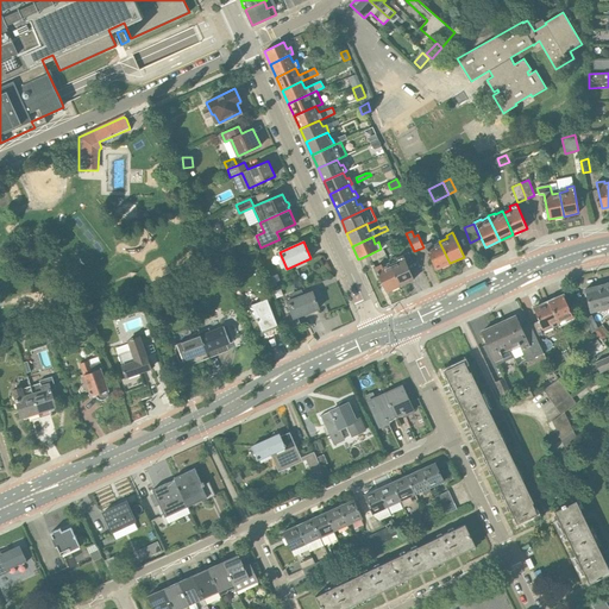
[(450,263),(439,242),(432,245),(431,242),(425,245),(435,270),(450,263)]
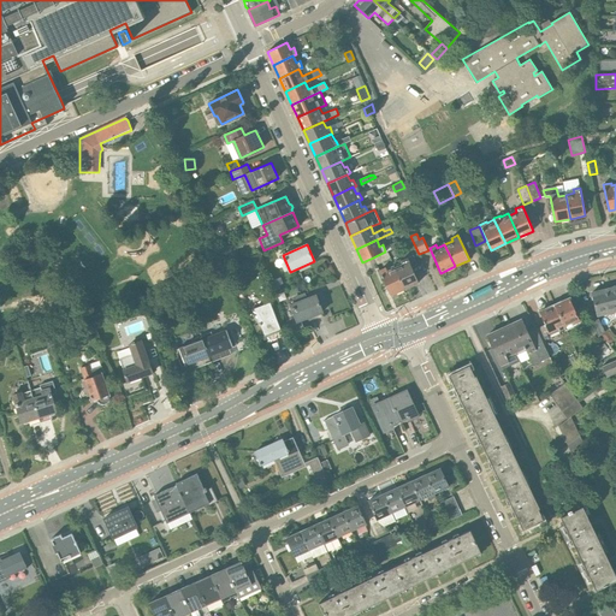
[(385,252),(373,258),(377,265),(390,259),(386,250),(385,252)]
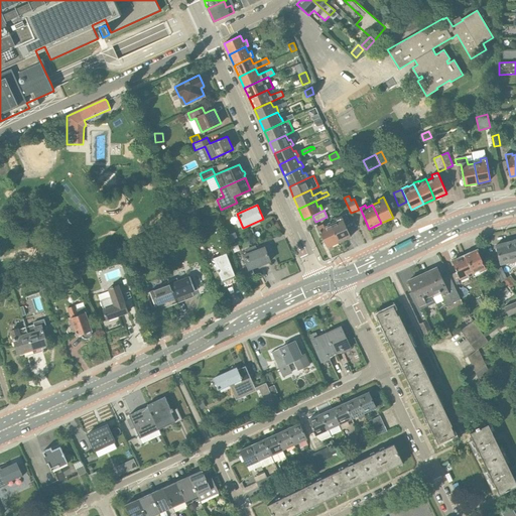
[(331,224),(339,242),(351,237),(348,229),(355,226),(353,221),(350,222),(346,214),(342,216),(336,219),(337,221),(331,224)]
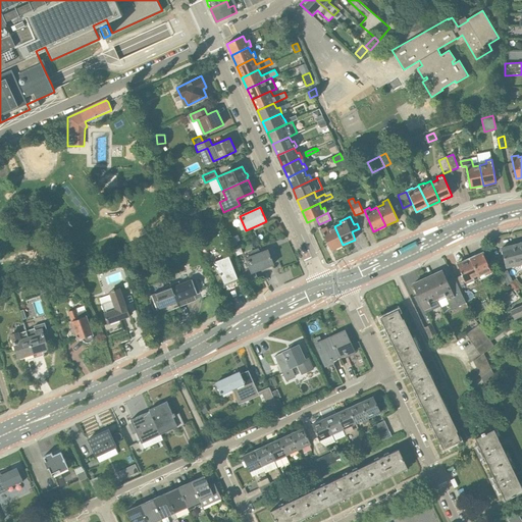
[(185,226),(178,228),(179,232),(181,236),(188,233),(186,229),(185,226)]
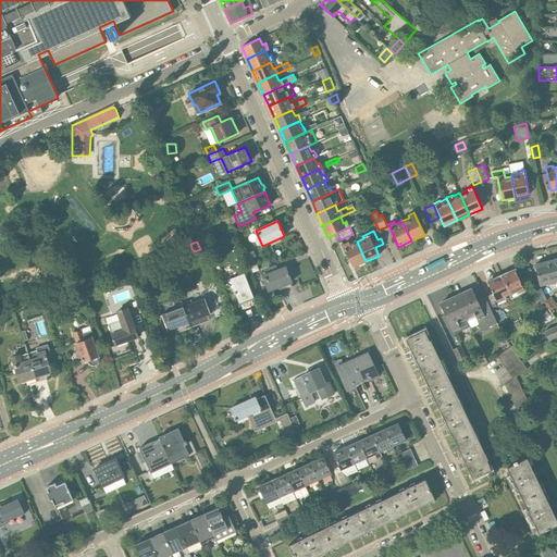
[(366,261),(357,242),(350,245),(349,242),(343,245),(353,268),(366,261)]
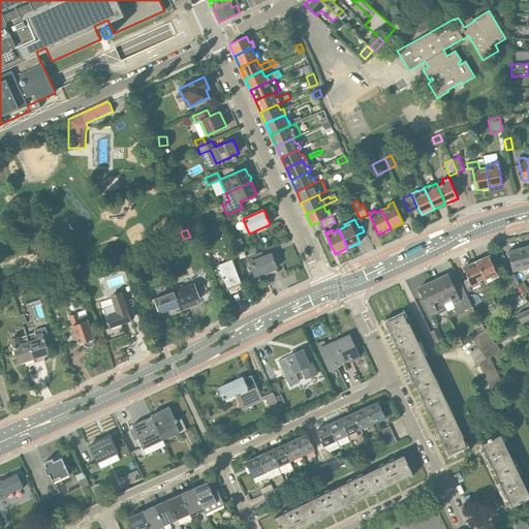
[(528,246),(507,251),(511,271),(528,266),(528,246)]
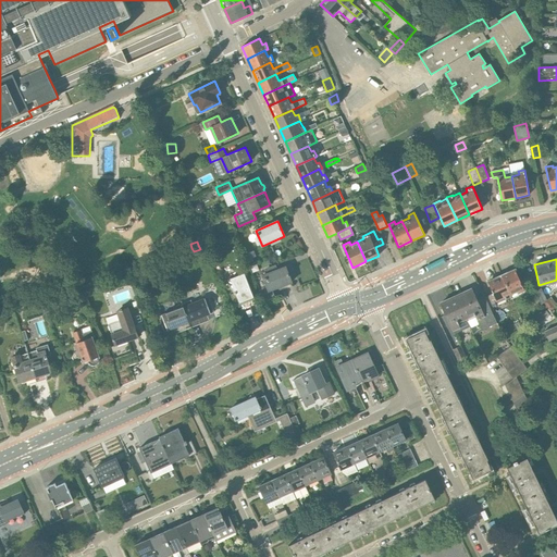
[(268,274),(255,280),(264,302),(275,298),(272,291),(292,283),(285,267),(277,270),(275,271),(274,265),(265,269),(268,274)]
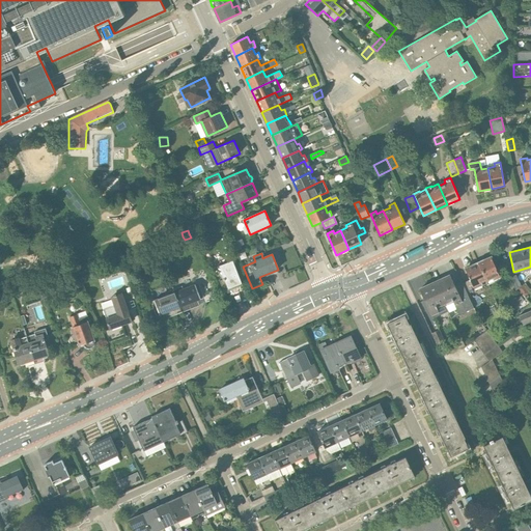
[(152,266),(159,263),(156,257),(149,260),(152,266)]
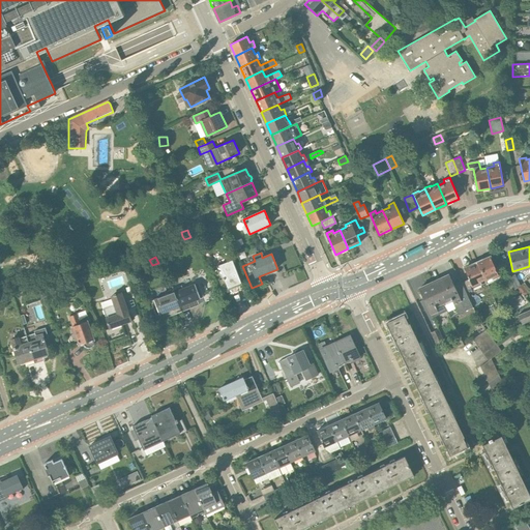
[(477,263),(487,283),(487,285),(500,278),(490,257),(477,263)]
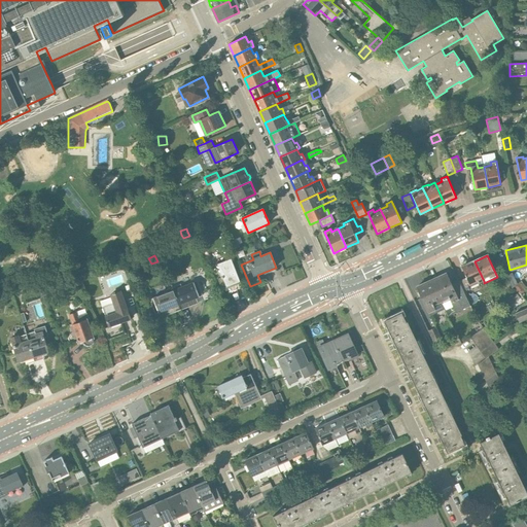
[(221,288),(240,281),(232,258),(218,264),(223,277),(218,279),(221,288)]
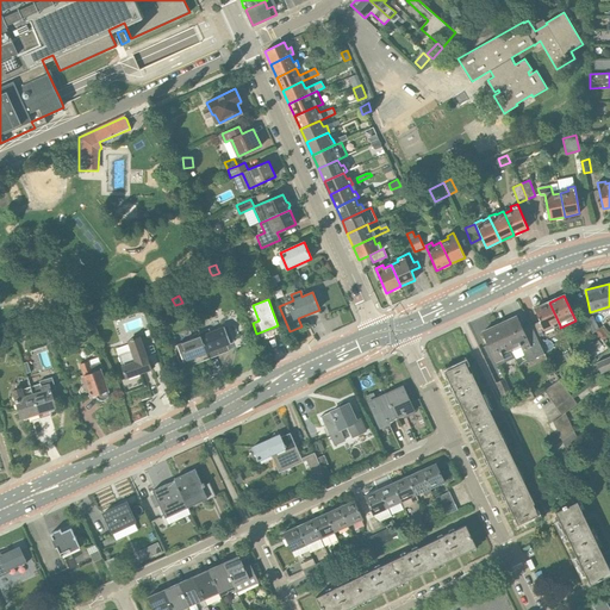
[(540,322),(531,325),(536,338),(543,335),(541,330),(543,329),(543,330),(553,325),(554,328),(560,325),(549,303),(534,309),(540,322)]
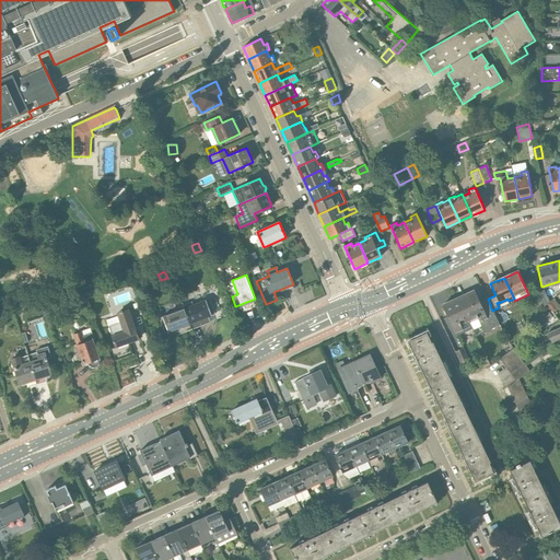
[(544,306),(550,302),(544,290),(537,293),(544,306)]
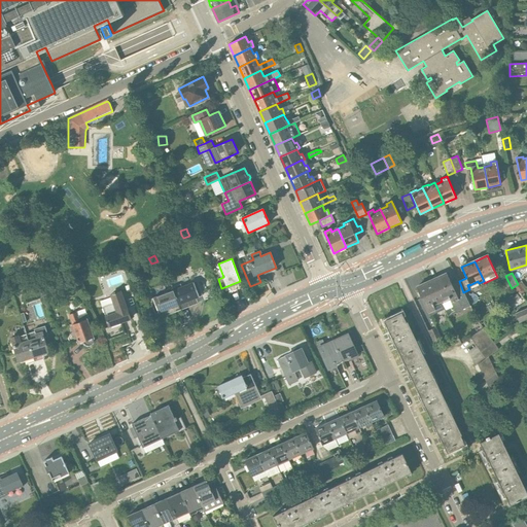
[(470,306),(463,292),(459,281),(458,280),(451,283),(447,274),(431,281),(445,309),(448,316),(470,306)]
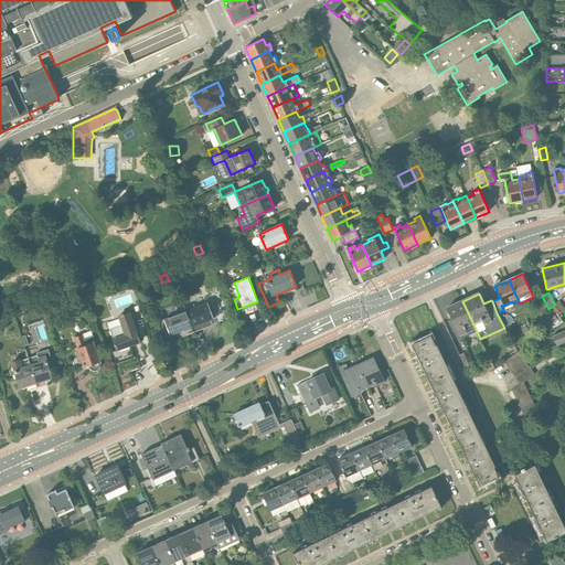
[(211,301),(187,311),(194,333),(213,326),(211,320),(217,317),(211,301)]
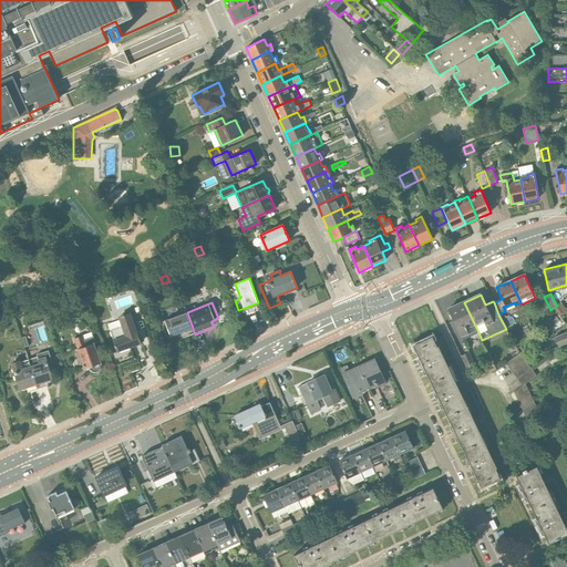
[(464,302),(449,309),(461,336),(462,340),(478,332),(464,302)]
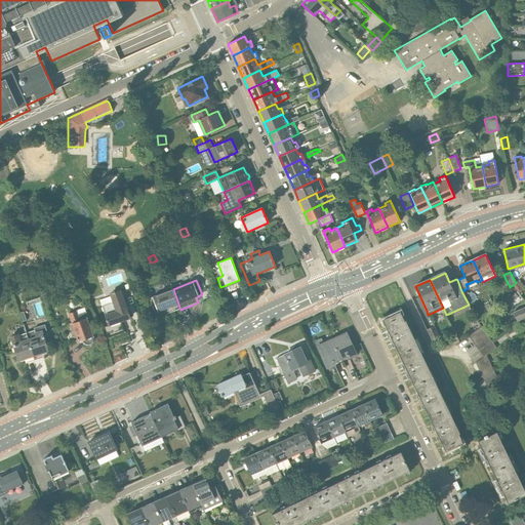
[(180,310),(173,289),(150,298),(155,313),(161,311),(164,316),(180,310)]
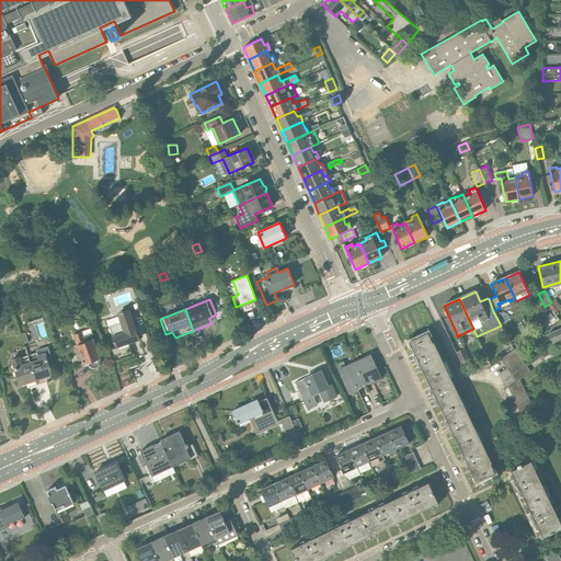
[(121,323),(109,328),(116,348),(139,340),(128,310),(123,312),(123,311),(121,312),(121,313),(117,315),(121,323)]
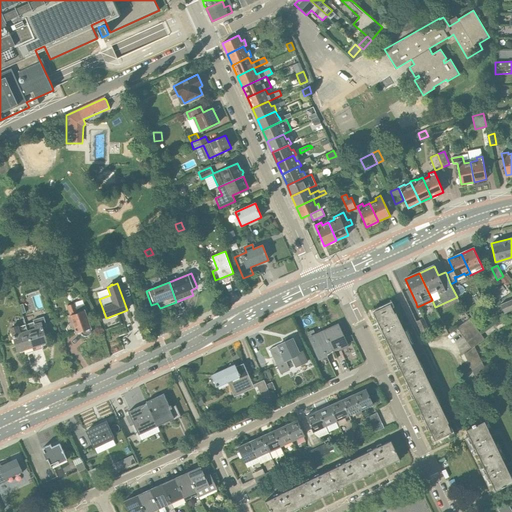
[(505,286),(497,291),(501,298),(509,293),(505,286)]
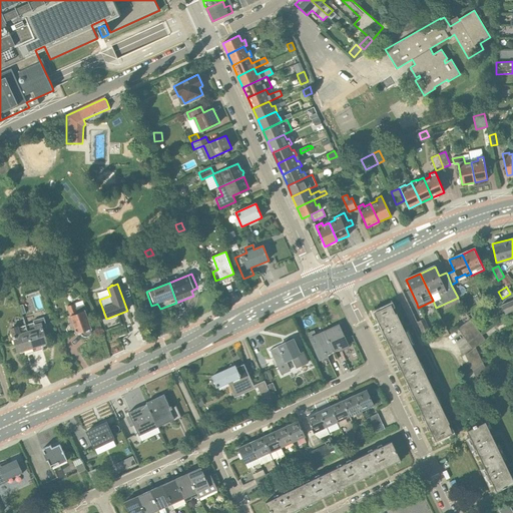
[(505,314),(512,310),(512,300),(501,305),(505,314)]
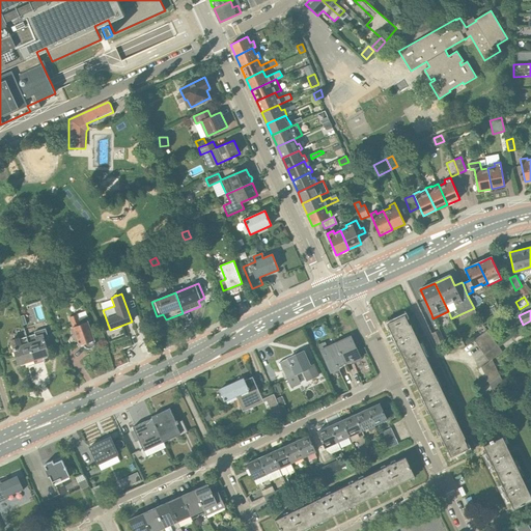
[(79,318),(78,315),(70,317),(74,328),(72,328),(76,341),(78,340),(80,345),(84,344),(85,345),(87,347),(89,347),(92,346),(93,345),(94,343),(94,342),(94,340),(88,323),(89,323),(87,316),(79,318)]
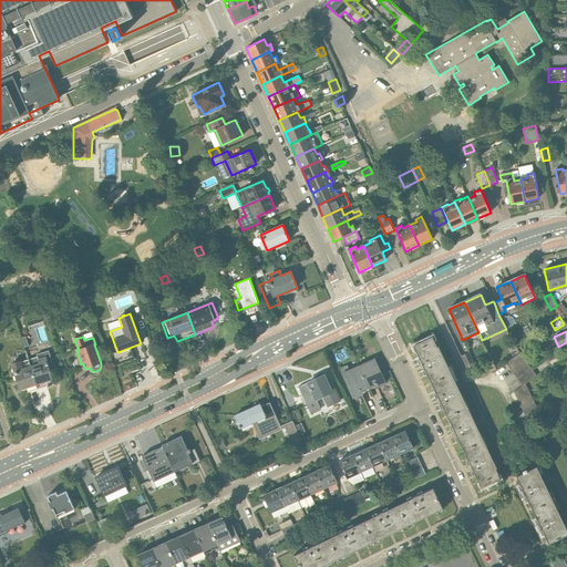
[(433,340),(414,349),(431,383),(451,373),(439,347),(436,347),(433,340)]
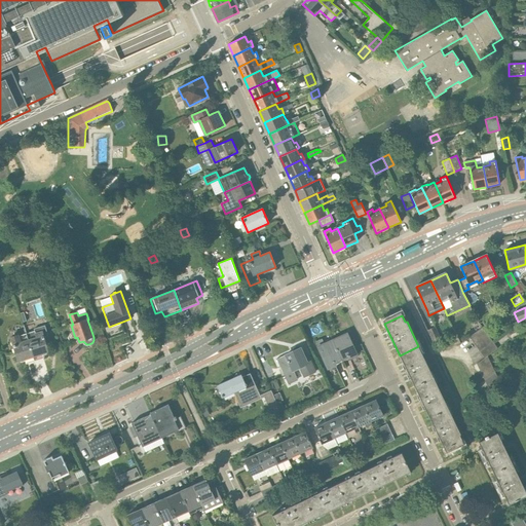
[(35,331),(27,334),(30,345),(36,362),(44,359),(42,353),(48,351),(44,337),(48,336),(45,326),(41,327),(34,329),(35,331)]
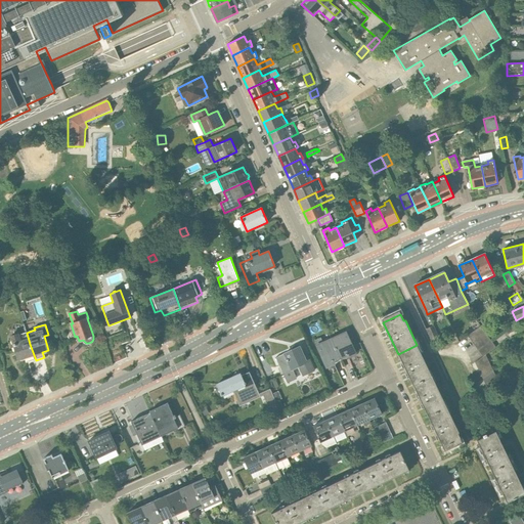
[(467,336),(472,343),(485,333),(480,325),(467,336)]
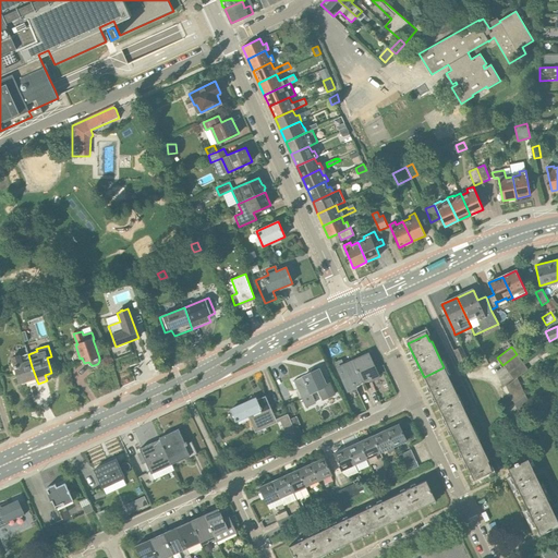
[(459,363),(468,360),(461,348),(453,351),(459,363)]
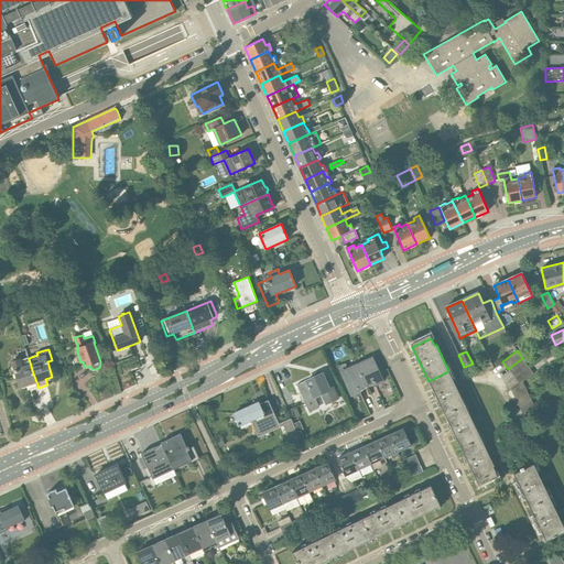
[(32,370),(29,358),(20,360),(12,362),(20,388),(26,386),(29,390),(39,388),(32,370)]
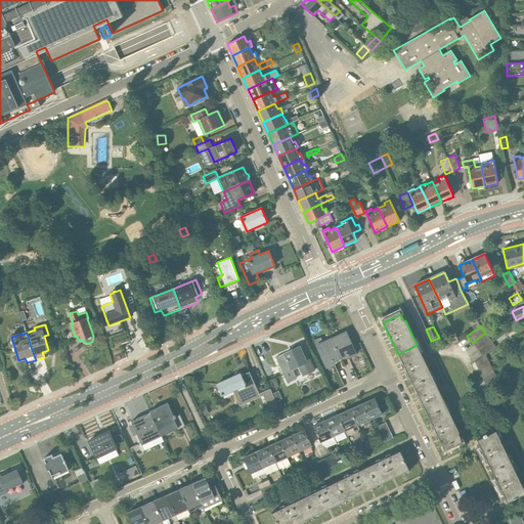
[(346,333),(332,339),(340,357),(347,354),(348,356),(355,353),(346,333)]
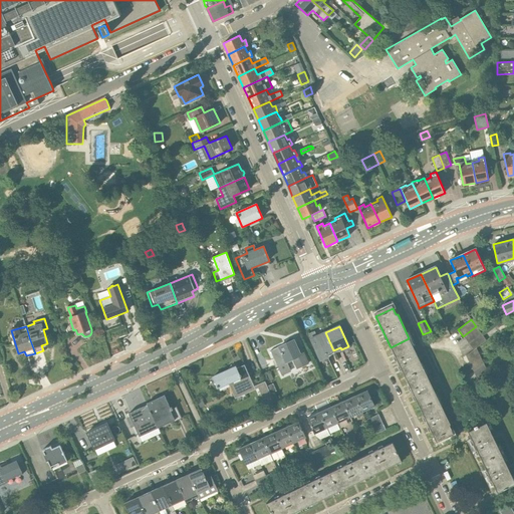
[(476,326),(463,336),(468,343),(481,333),(476,326)]
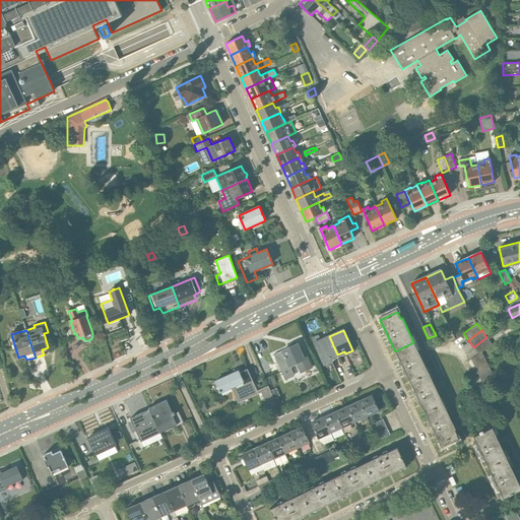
[(337,354),(329,336),(315,343),(324,364),(330,361),(329,358),(337,354)]
